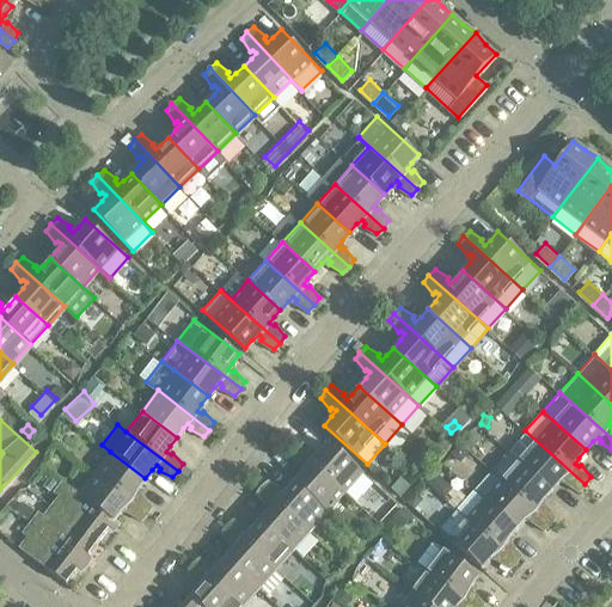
[(585,484),(525,430),(508,449),(551,489),(558,480),(564,476),(567,479),(565,482),(579,489),(585,484)]
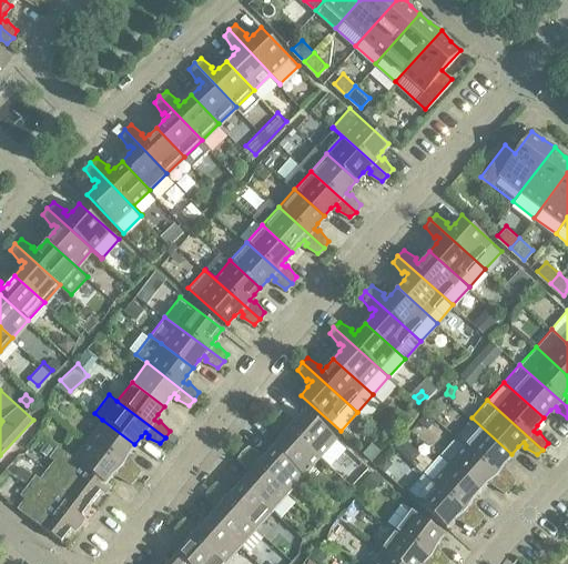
[(281,410),(274,414),(330,464),(346,445),(306,410),(300,418),(294,422),(291,419),(292,416),(281,410)]
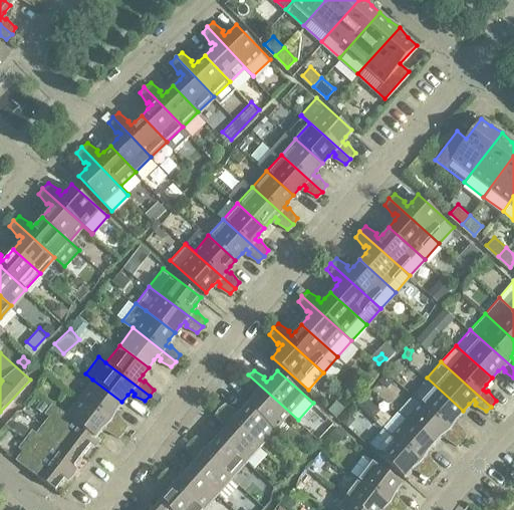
[(298,420),(248,374),(244,380),(252,391),(254,390),(257,392),(254,397),(248,404),(275,428),(288,413),(297,421),(298,420)]
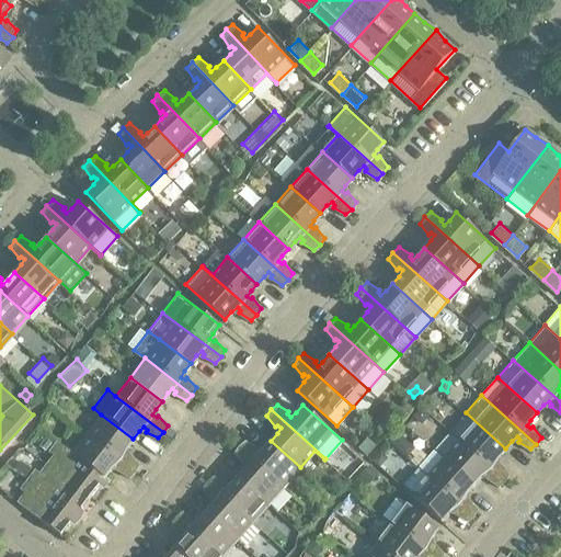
[(505,448),(466,412),(449,430),(504,479),(510,473),(501,462),(499,463),(495,461),(499,455),(505,448)]
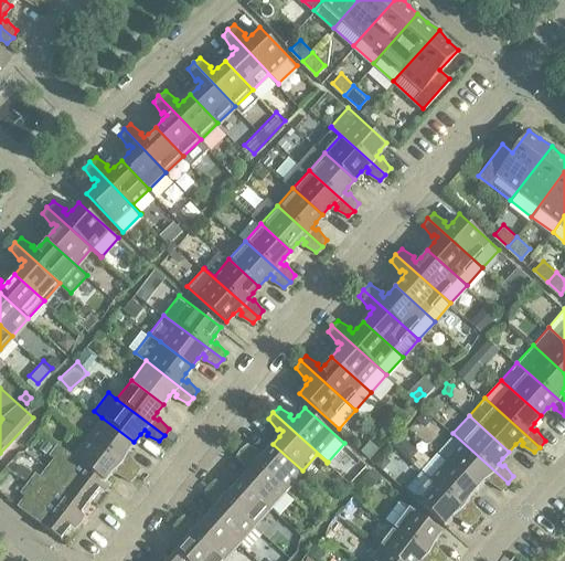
[(134,442),(102,417),(87,436),(136,474),(140,466),(130,456),(128,458),(125,455),(128,450),(134,442)]
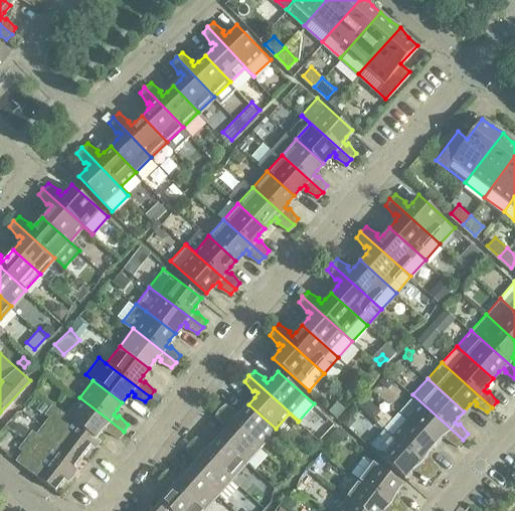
[(463,440),(412,394),(398,411),(435,444),(441,436),(446,433),(449,436),(447,438),(458,445),(463,440)]
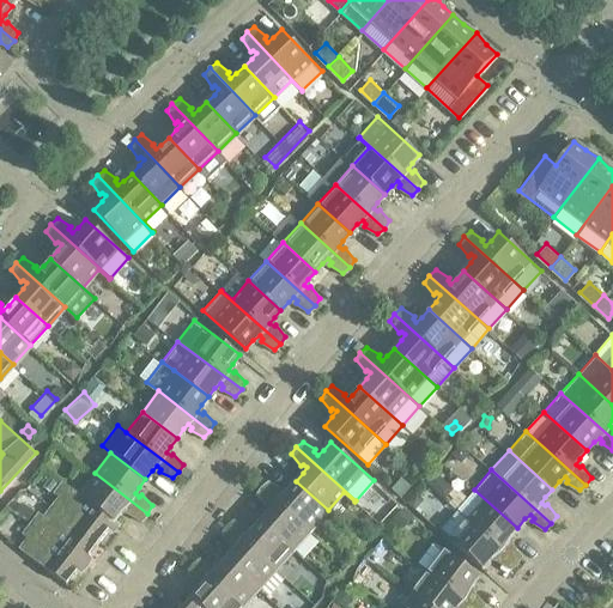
[(147,514),(95,473),(80,493),(62,480),(114,520),(120,511),(126,506),(129,510),(128,512),(141,520),(147,514)]
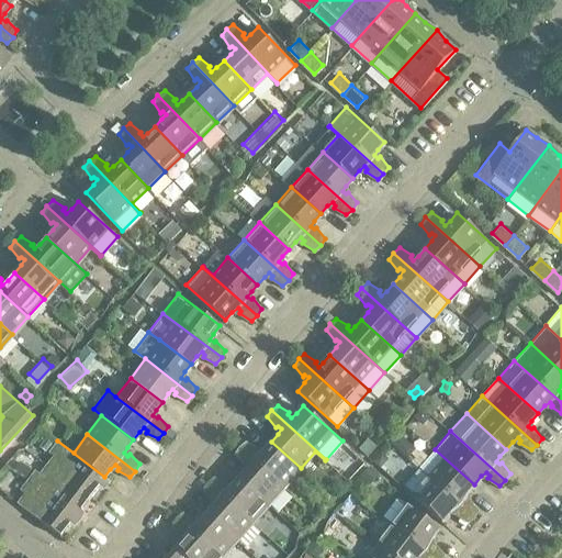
[(104,477),(57,441),(48,452),(49,453),(51,452),(54,454),(47,464),(90,495),(104,477)]
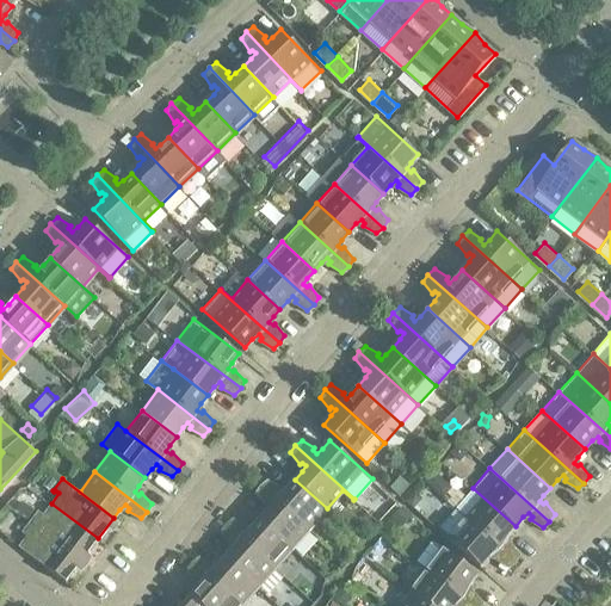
[(327,508),(295,480),(288,488),(282,493),(278,488),(279,487),(267,478),(261,483),(310,527),(327,508)]
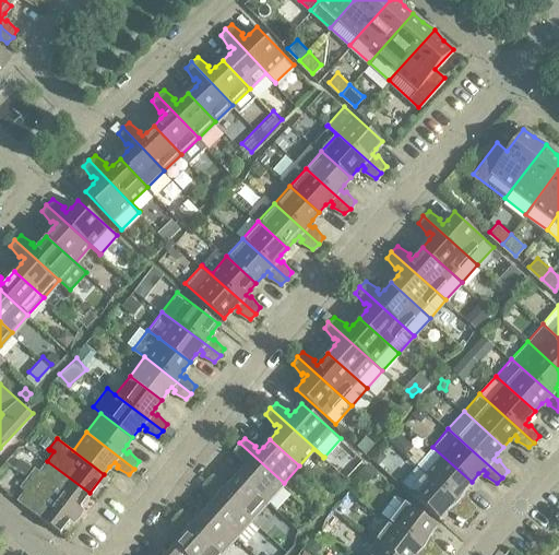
[(367,448),(370,446),(370,441),(367,439),(363,439),(360,443),(360,446),(364,449),(367,448)]
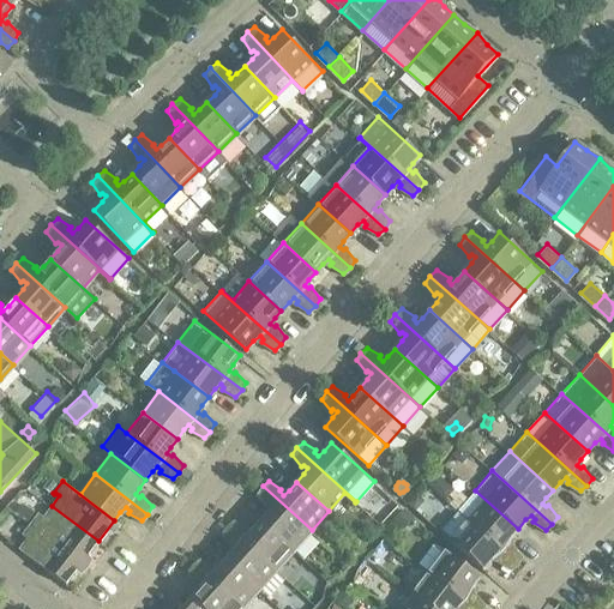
[(312,530),(263,486),(262,486),(257,494),(266,505),(269,504),(272,506),(269,512),(262,519),(294,549),(312,530)]
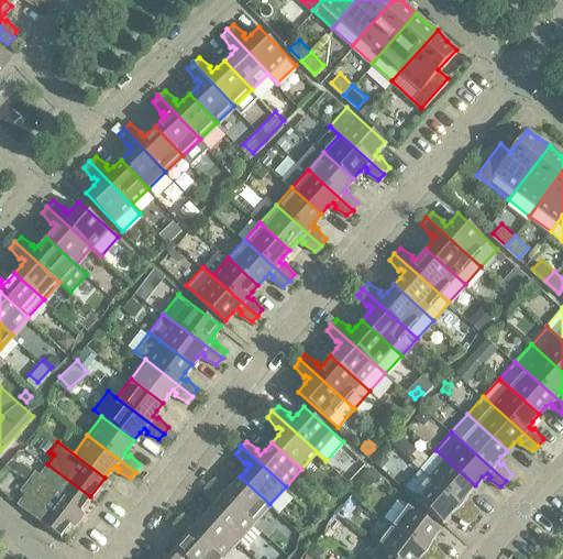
[(475,485),(435,450),(419,468),(474,517),(475,516),(479,510),(471,499),(468,500),(465,497),(468,492),(475,485)]
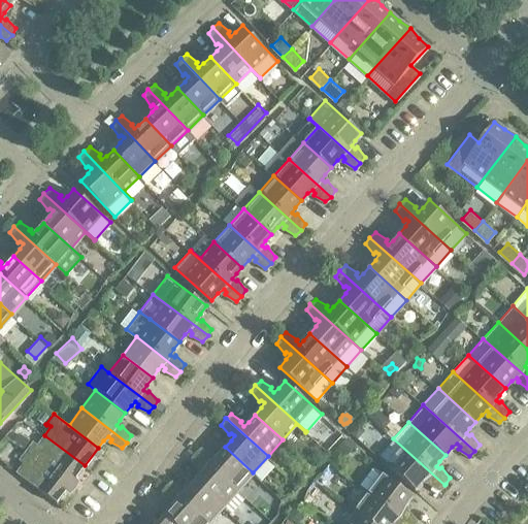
[(85,465),(44,435),(37,444),(34,441),(35,439),(34,439),(26,450),(71,484),(85,465)]
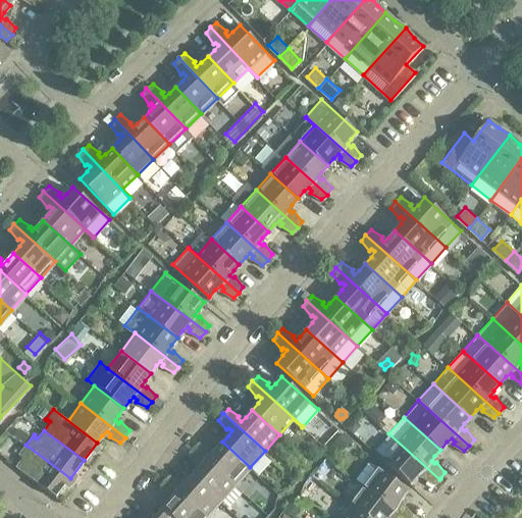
[(350,437),(343,431),(336,438),(343,445),(350,437)]
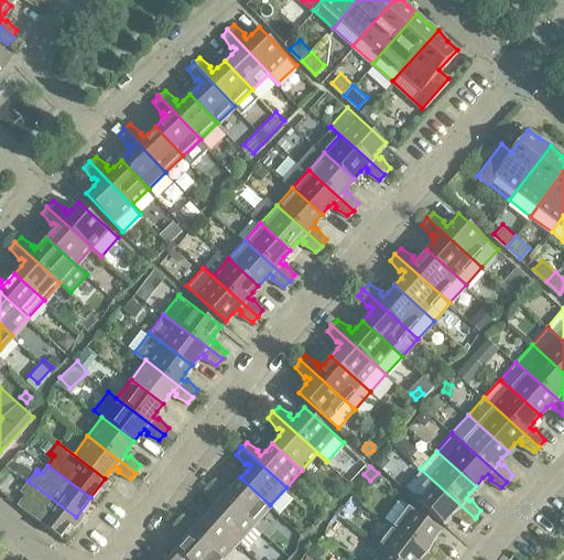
[(475,518),(420,469),(403,486),(443,523),(451,514),(456,509),(459,513),(458,515),(469,523),(475,518)]
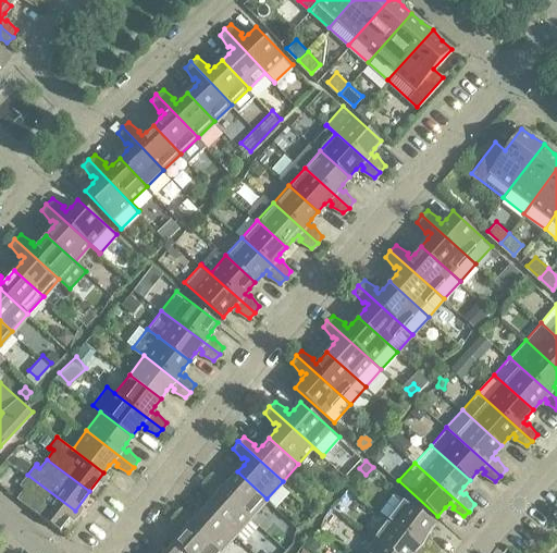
[(267,499),(237,471),(231,480),(225,484),(222,481),(224,479),(212,471),(207,476),(251,516),(267,499)]
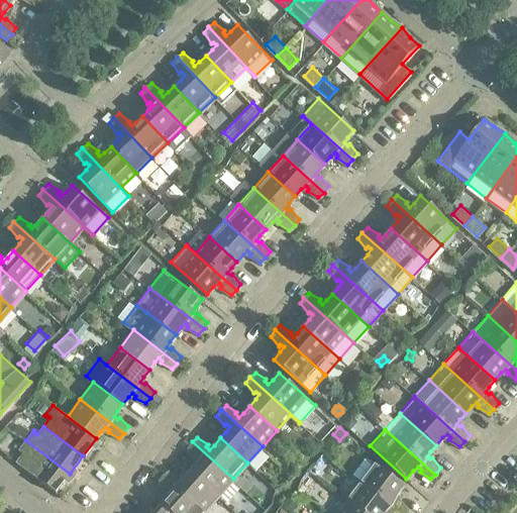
[(70,474),(25,440),(18,450),(19,450),(20,449),(23,452),(16,462),(56,491),(70,474)]
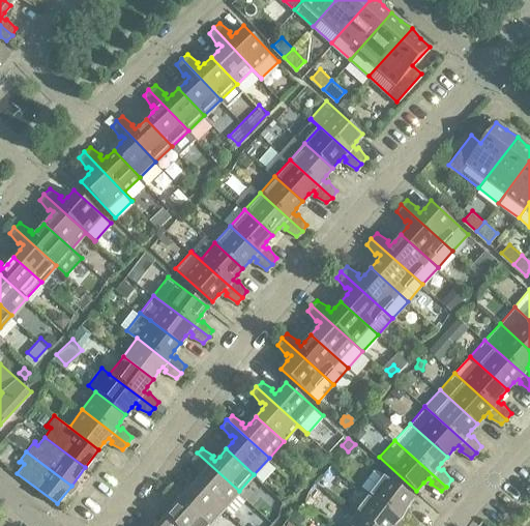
[(239,491),(197,453),(196,454),(192,460),(200,470),(202,468),(205,470),(202,476),(197,481),(225,507),(239,491)]
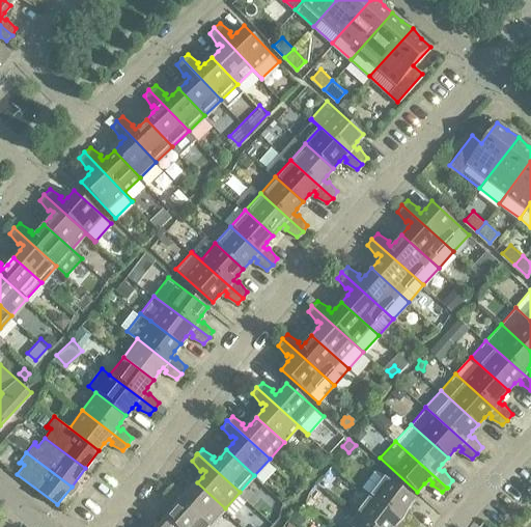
[(374,468),(361,487),(412,526),(417,526),(419,523),(411,514),(409,515),(406,512),(409,507),(415,499),(374,468)]
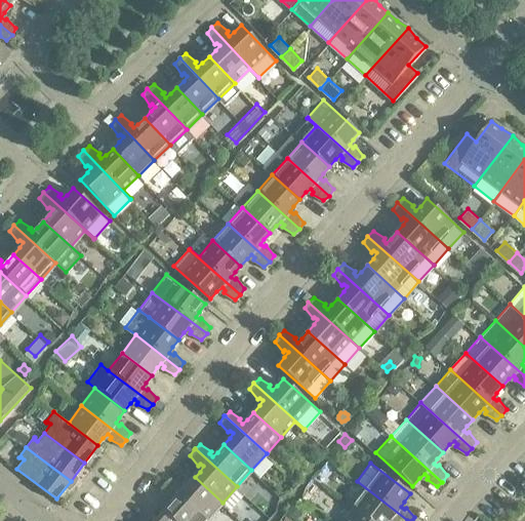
[(223,503),(195,477),(188,485),(183,489),(179,486),(182,484),(170,477),(165,481),(207,519),(223,503)]
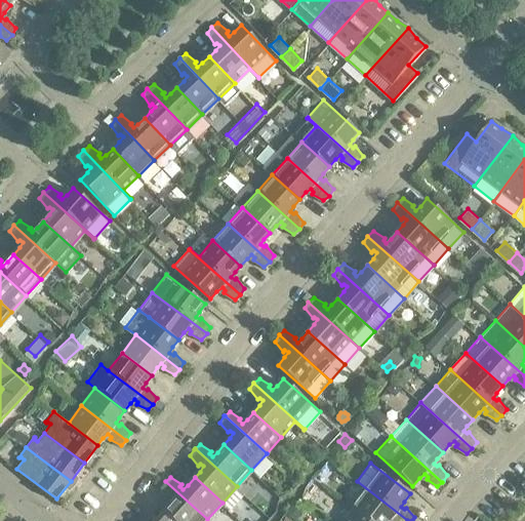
[(205,520),(207,519),(165,481),(164,482),(160,488),(168,498),(170,497),(173,499),(170,505),(164,512),(174,520),(205,520)]
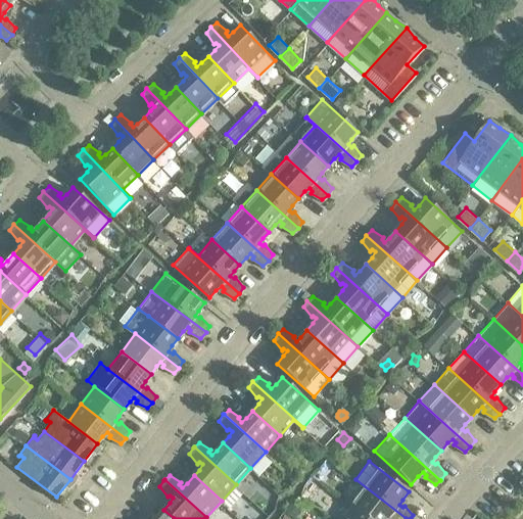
[(406,518),(355,479),(354,480),(365,487),(351,505),(371,518),(387,518),(391,516),(393,518),(406,518)]
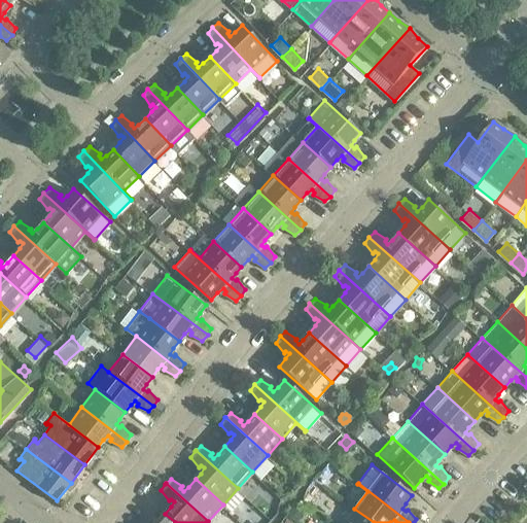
[(374,522),(354,509),(343,522),(374,522)]
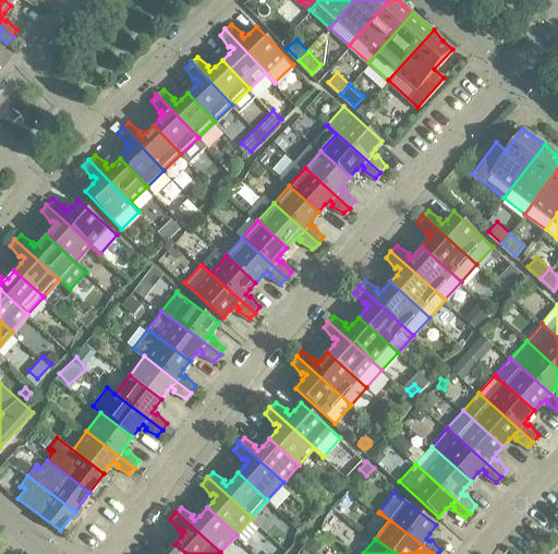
[(185,553),(174,544),(165,553),(185,553)]
